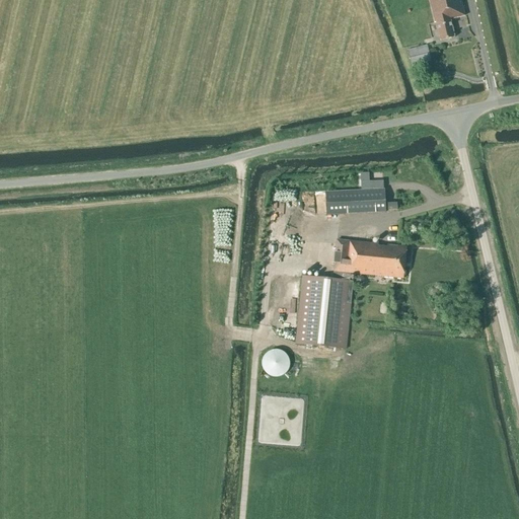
[(450,19),(465,16),(460,0),(429,0),(435,23),(437,23),(441,42),(454,38),(450,19)]
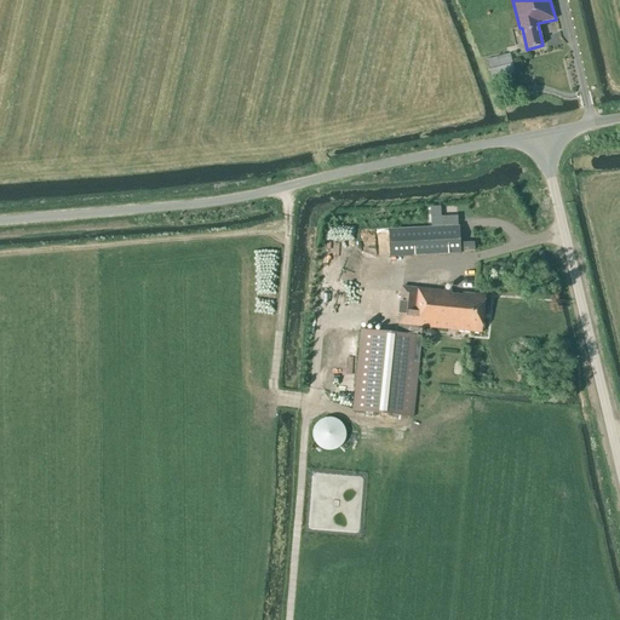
[(511,56),(488,61),(492,79),(516,74),(511,56)]
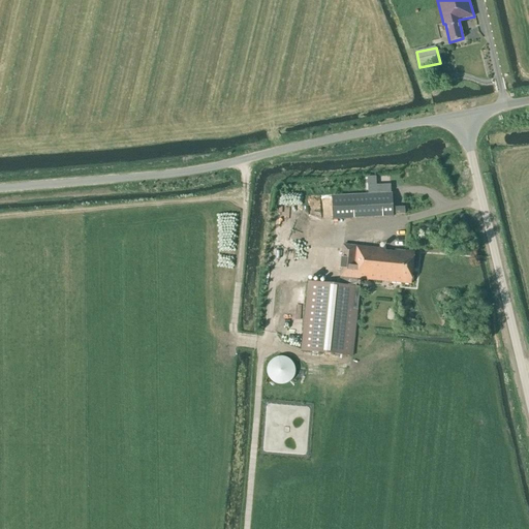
[(368,185),(369,193),(377,193),(377,185),(368,185)]
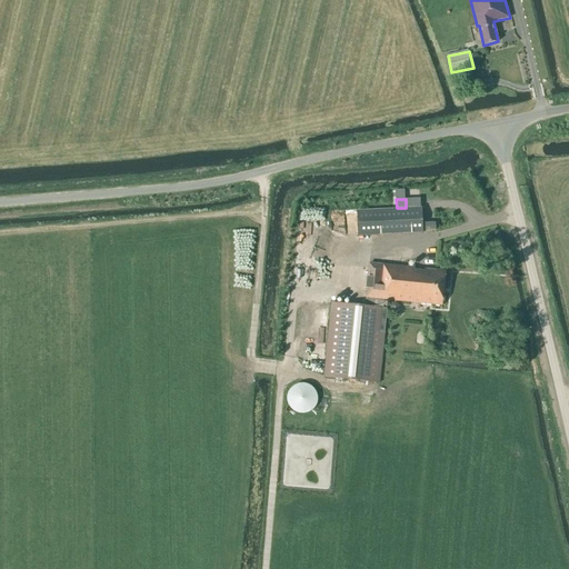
[(360,236),(422,233),(421,209),(359,211),(360,236)]
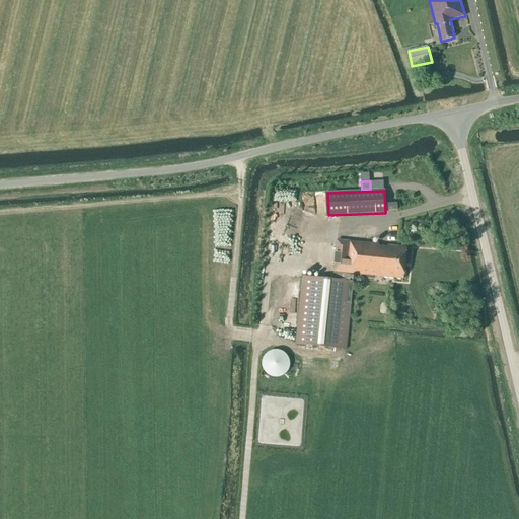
[(387,247),(379,246),(379,244),(337,240),(334,280),(302,276),(295,345),(347,350),(354,282),(346,281),(347,273),(403,279),(406,247),(387,245),(387,247)]
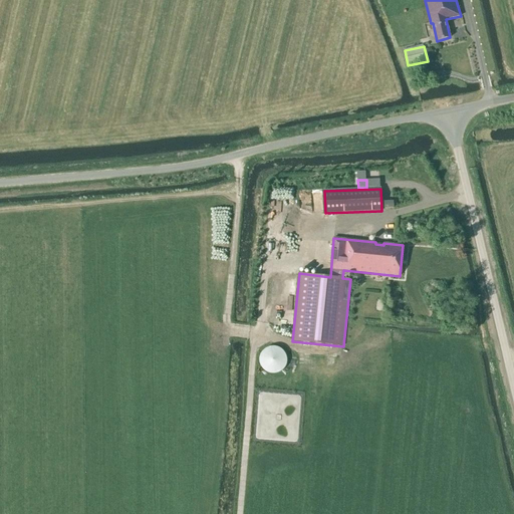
[(272,375),(276,374),(280,373),(284,370),(286,366),(287,362),(287,358),(285,354),(283,350),(279,348),(275,347),(270,347),(266,348),(263,351),(260,355),(259,359),(260,364),(261,368),(264,371),(268,373),(272,375)]
